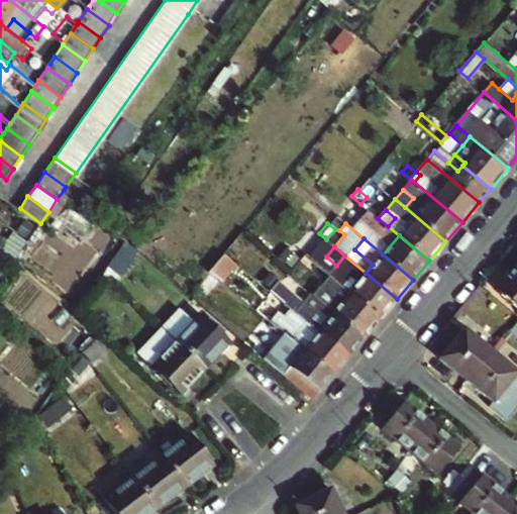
[(303,252),(298,258),(311,269),(316,263),(303,252)]
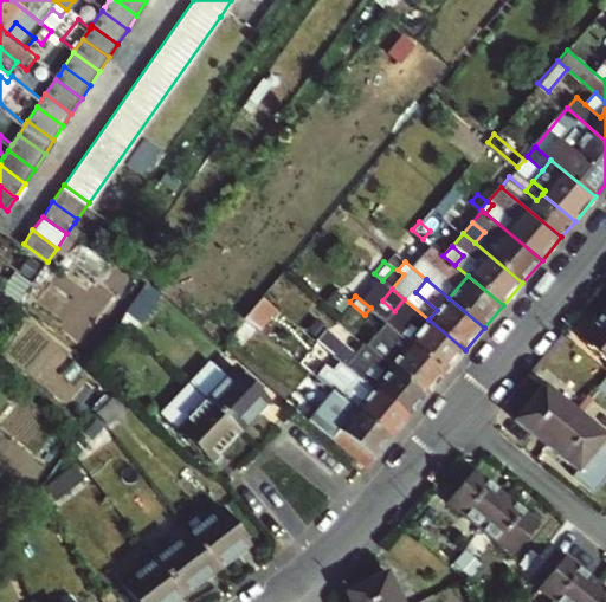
[(419,332),(411,342),(446,373),(465,350),(429,319),(404,299),(394,311),(419,332)]
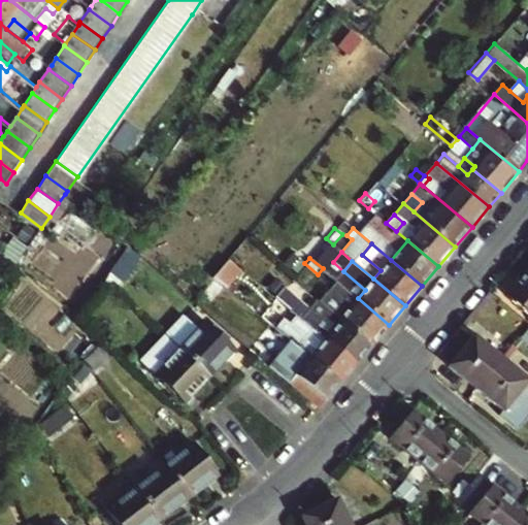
[(527,268),(508,292),(527,307),(527,268)]
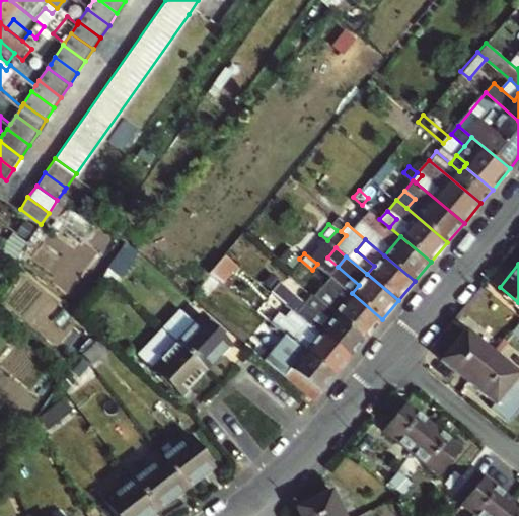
[(342,306),(337,312),(367,338),(382,319),(352,293),(332,277),(322,290),(342,306)]
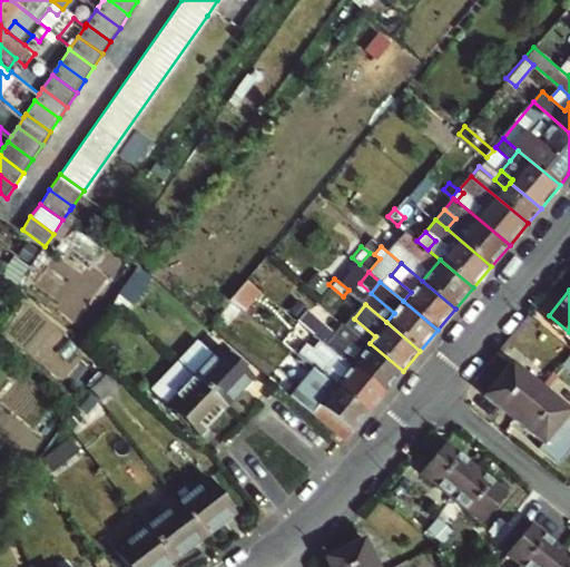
[(323,321),(315,314),(307,324),(315,331),(323,321)]
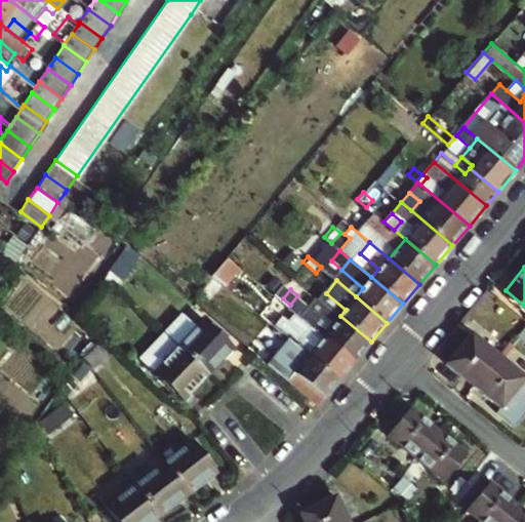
[(340,316),(346,310),(326,293),(320,299),(340,316)]
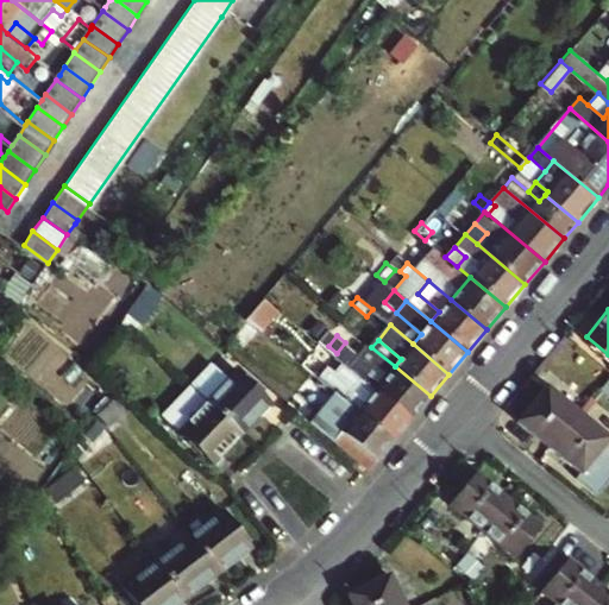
[(337,353),(377,386),(413,416),(431,396),(395,366),(385,377),(345,342),(337,353)]
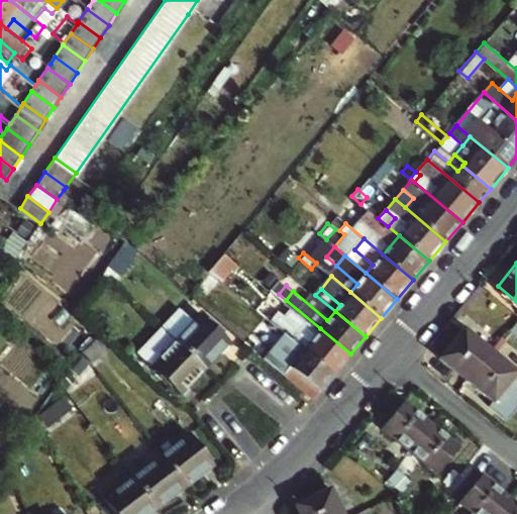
[(267,327),(274,319),(259,307),(251,315),(267,327)]
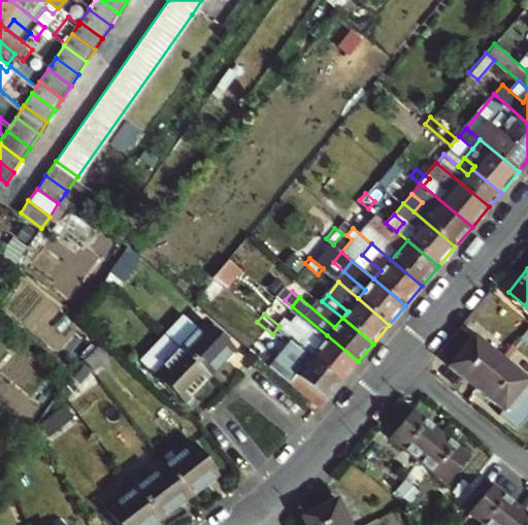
[(207,320),(182,347),(212,374),(237,349),(207,320)]
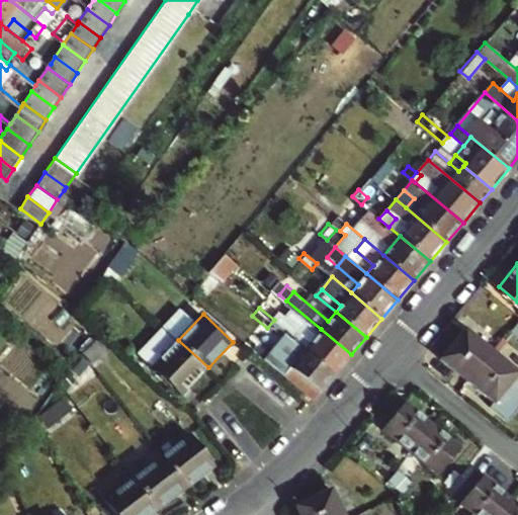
[(469,378),(494,348),(467,327),(443,356),(469,378)]
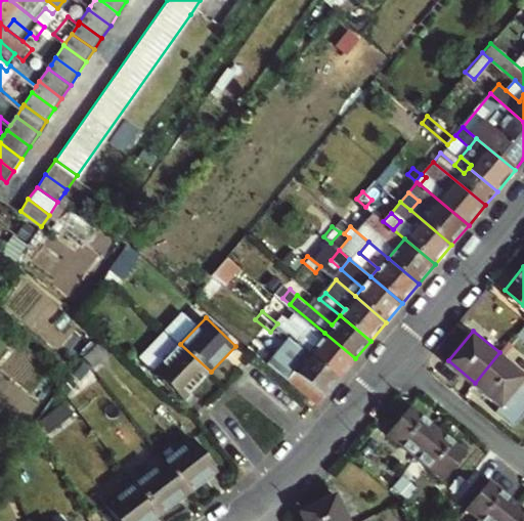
[(355,358),(324,333),(310,351),(341,376),(355,358)]
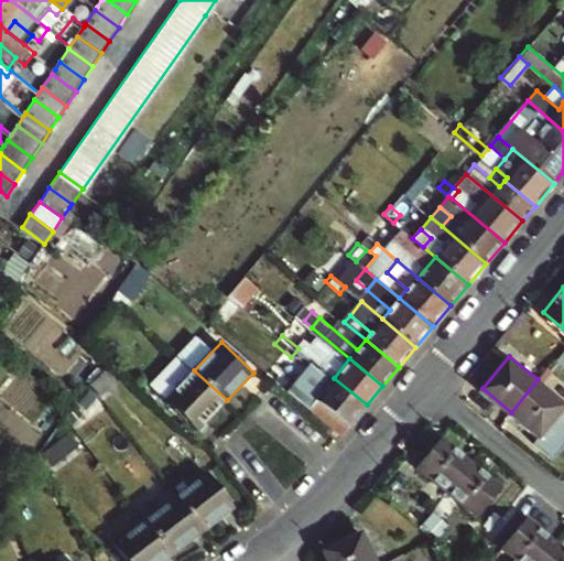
[(334,378),(314,362),(306,371),(325,387),(334,378)]
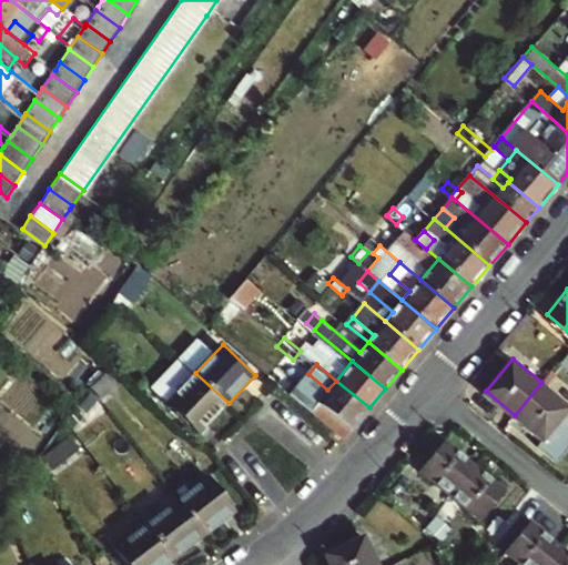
[(201,432),(229,403),(195,373),(169,400),(201,432)]
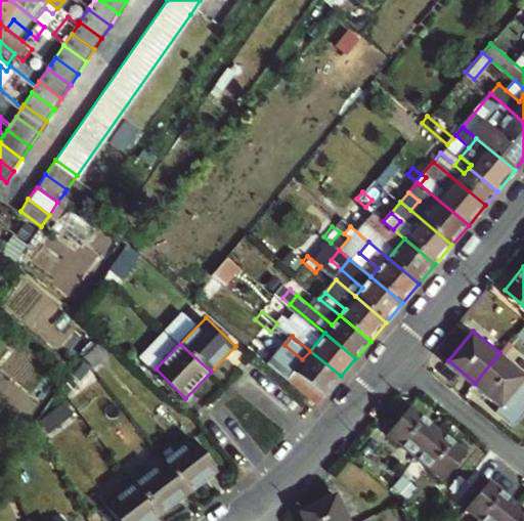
[(341,376),(310,351),(302,359),(285,345),(269,362),(317,402),(341,376)]
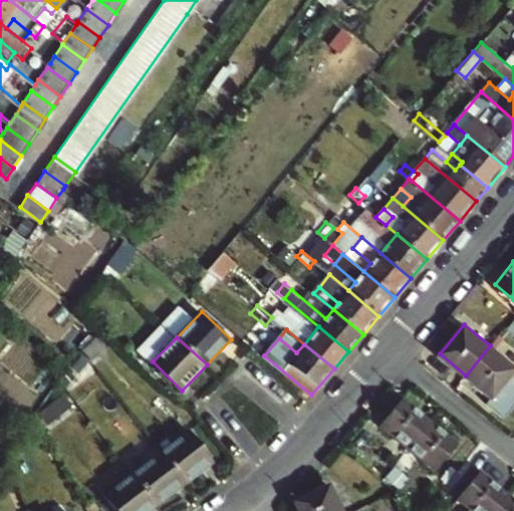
[(513,364),(490,345),(466,375),(493,398),(513,371),(513,364)]
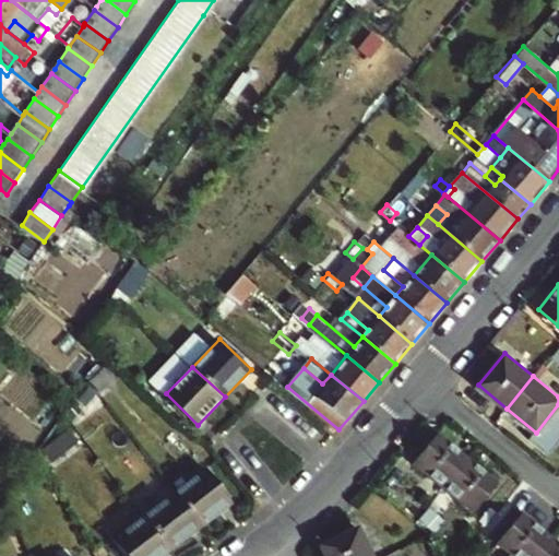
[(97,424),(85,409),(74,417),(87,433),(97,424)]
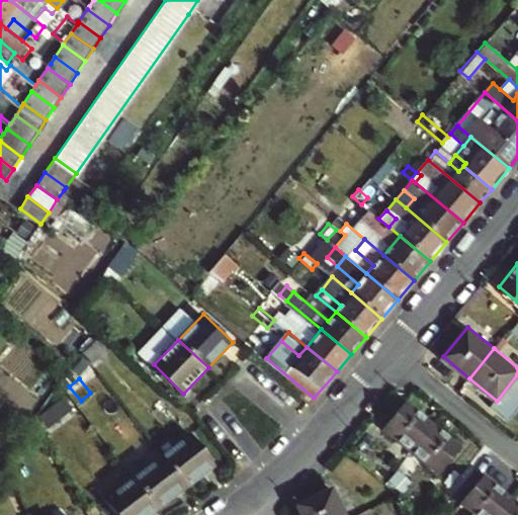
[(413,450),(434,423),(407,400),(383,426),(413,450)]
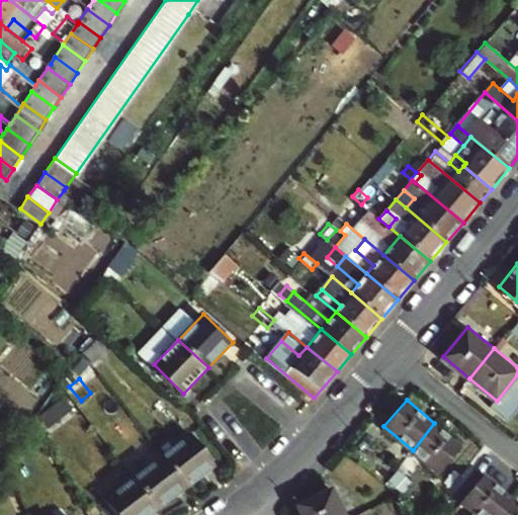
[(439,474),(461,446),(434,423),(413,450),(439,474)]
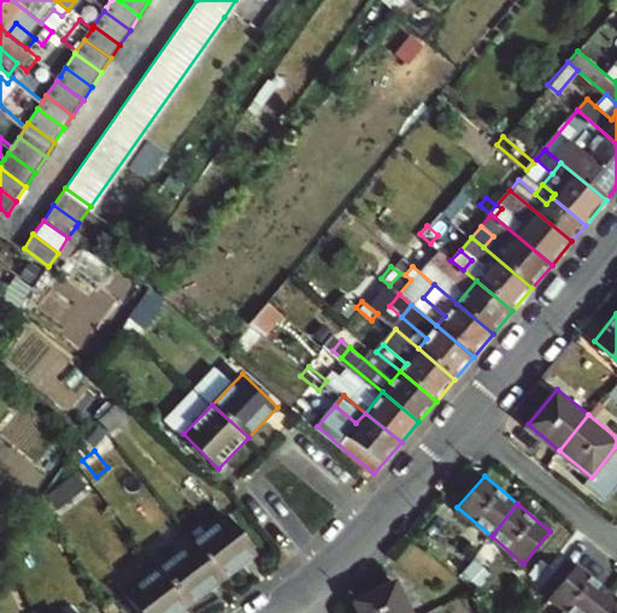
[(195,538),(227,577),(258,553),(227,513),(195,538)]
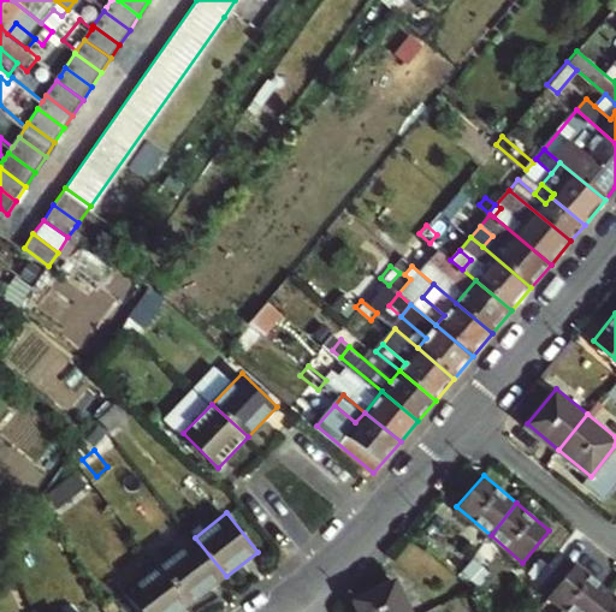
[(190,604),(226,576),(195,538),(160,565),(190,604)]
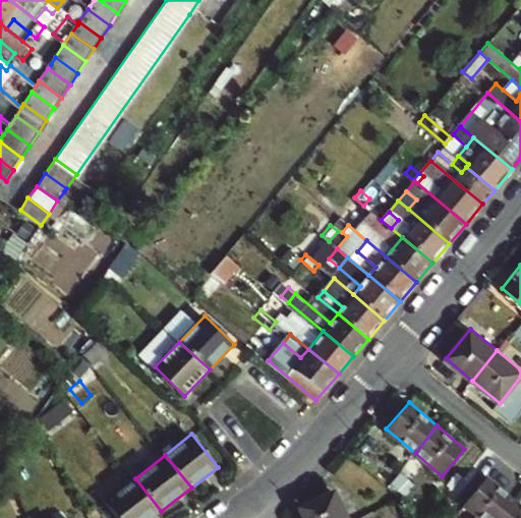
[(465,504),(481,517),(499,517),(516,499),(487,475),(465,504)]
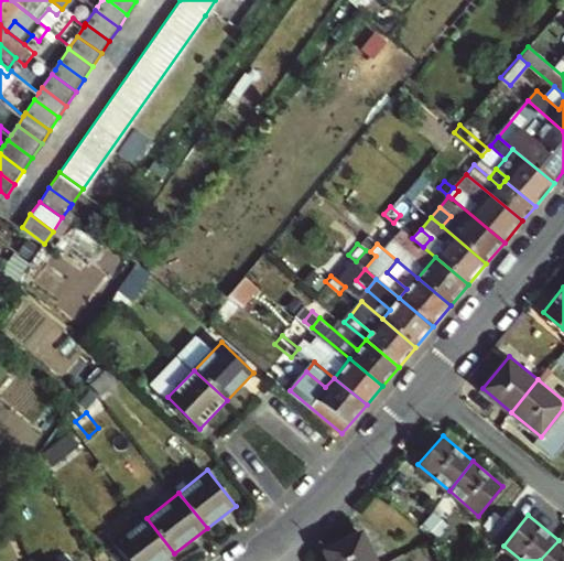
[(147,518),(115,542),(129,560),(164,560),(174,553),(147,518)]
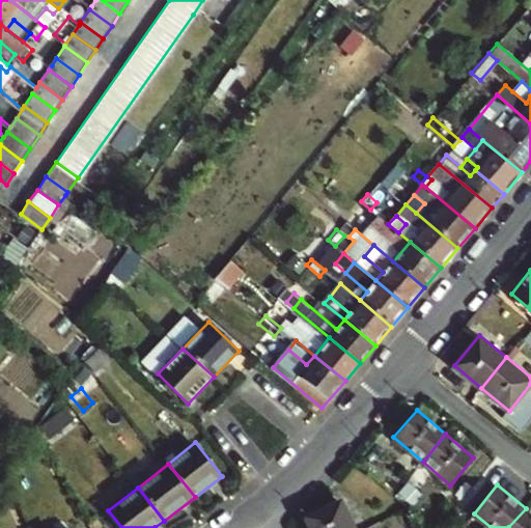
[(374,504),(382,520),(402,509),(396,495),(374,504)]
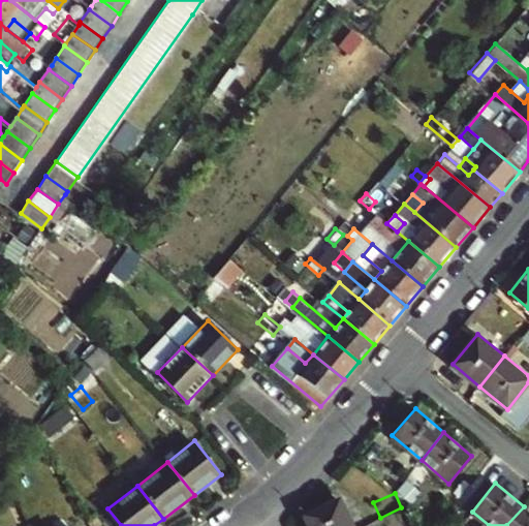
[(305,515),(310,525),(353,525),(340,497),(305,515)]
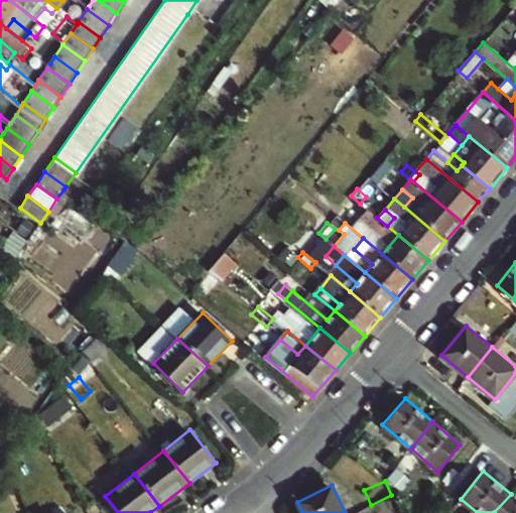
[(515,512),(515,498),(511,494),(494,512),(515,512)]
